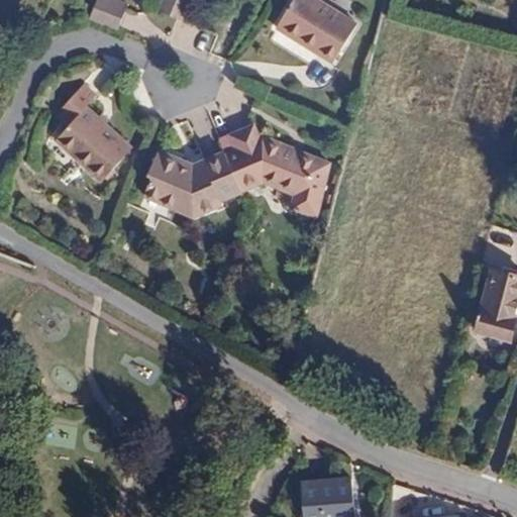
[(115,31),(127,5),(115,0),(96,0),(88,19),(115,31)]
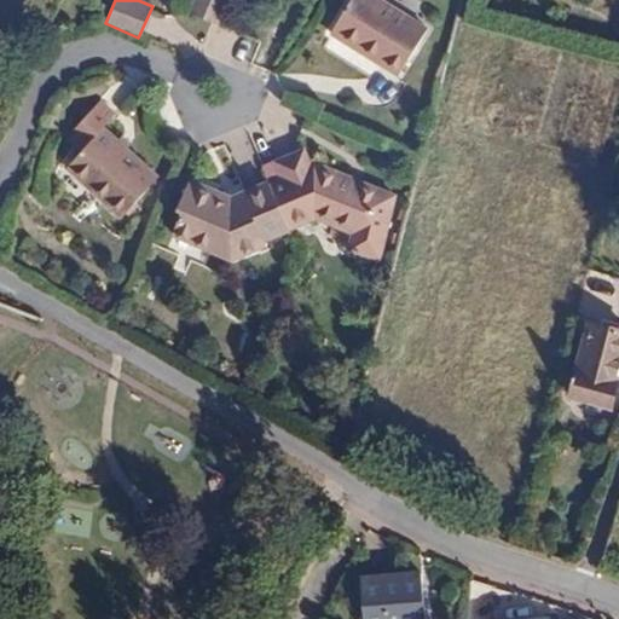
[(194,0),(189,12),(219,24),(229,0),(194,0)]
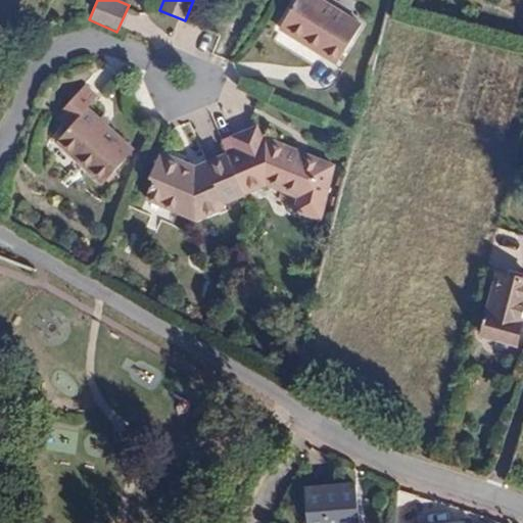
[(335,64),(360,25),(321,0),(295,0),(279,29),(335,64)]
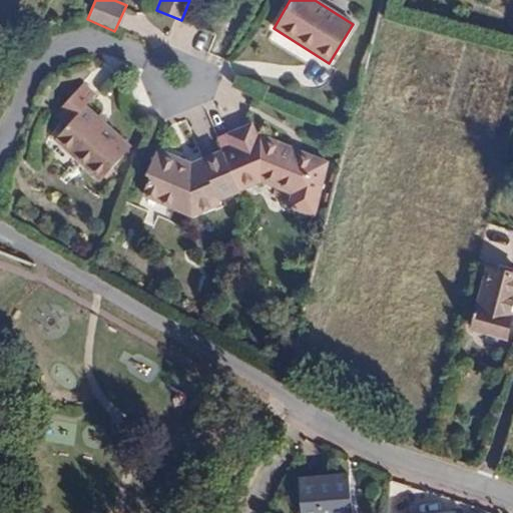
[(130,148),(85,106),(94,96),(82,84),(53,115),(66,127),(54,140),(99,182),(130,148)]
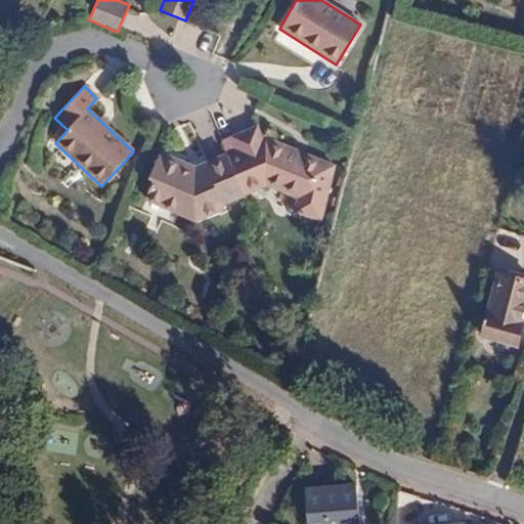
[(226,154),(245,195),(267,186),(296,198),(292,212),(321,219),(335,165),(267,136),(263,138),(258,127),(231,138),(235,149),(226,154)]
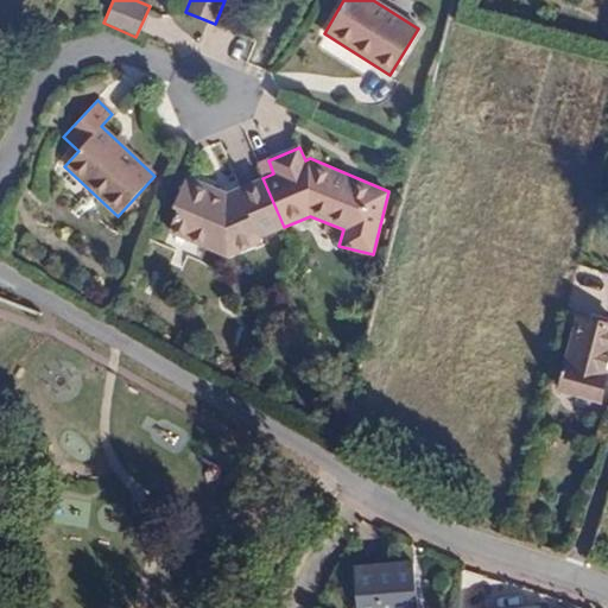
[(258,239),(284,227),(263,178),(226,194),(184,176),(172,207),(177,208),(168,232),(227,257),(260,242),(258,239)]
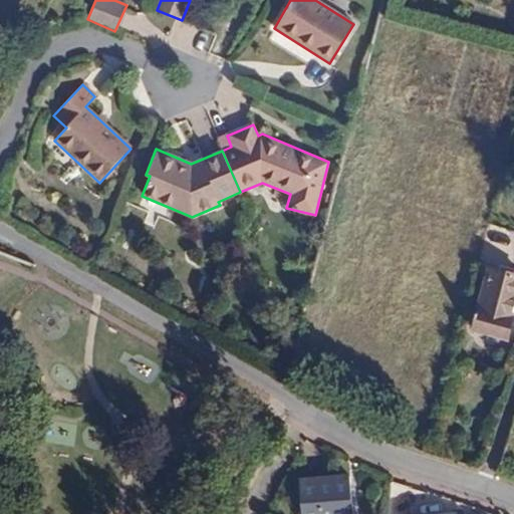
[(507,340),(513,314),(513,273),(490,266),(473,330),(507,340)]
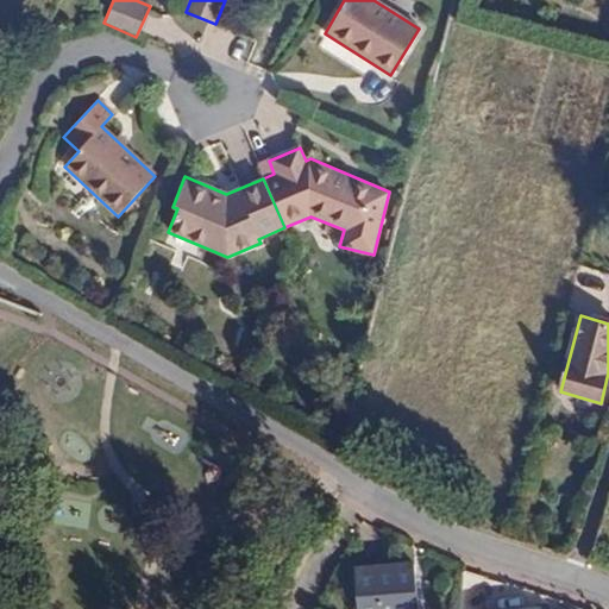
[(416,608),(414,564),(355,567),(357,608),(416,608)]
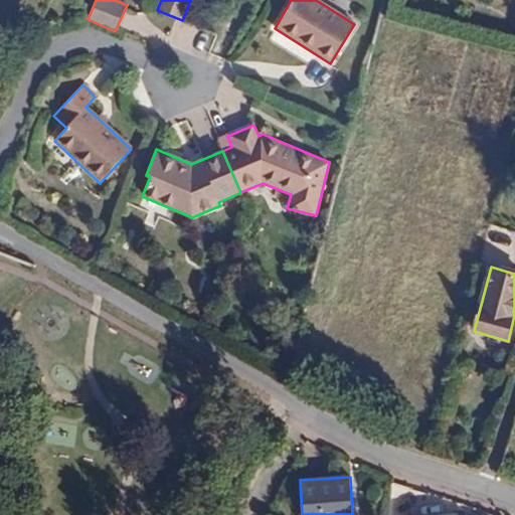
All buildings are outlined.
